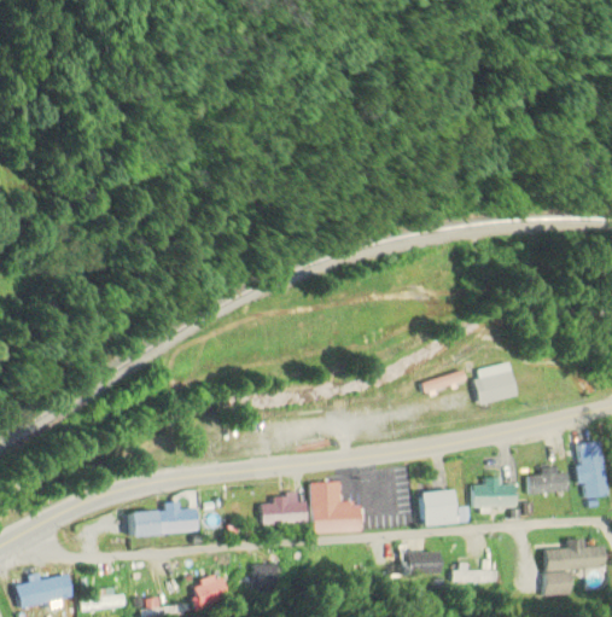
[(478,378),(483,402),(518,396),(513,372),(478,378)]
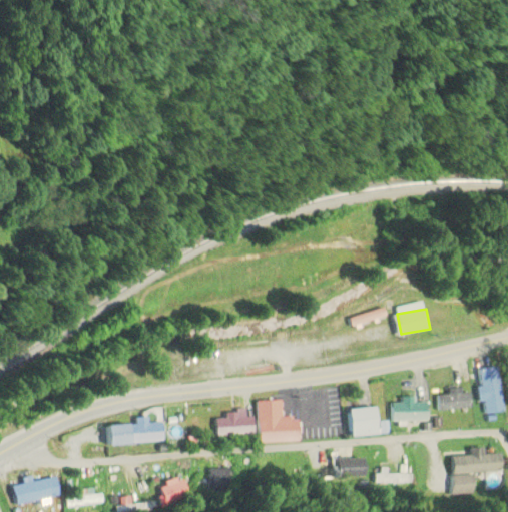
[(503,411),(500,366),(480,368),(484,412),(503,411)]
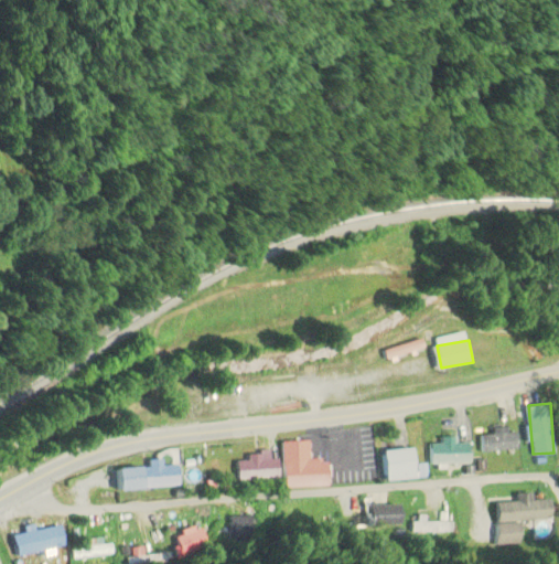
[(518,429),(493,429),(493,434),(481,434),(481,449),(518,449),(518,429)]
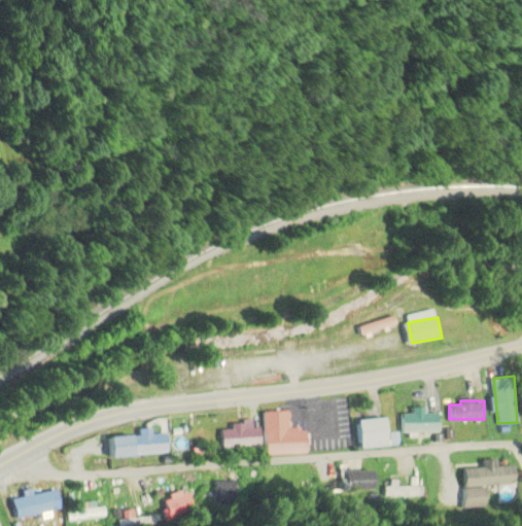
[(325,428),(326,446),(347,444),(344,409),(324,410),(324,418),(319,418),(319,428),(325,428)]
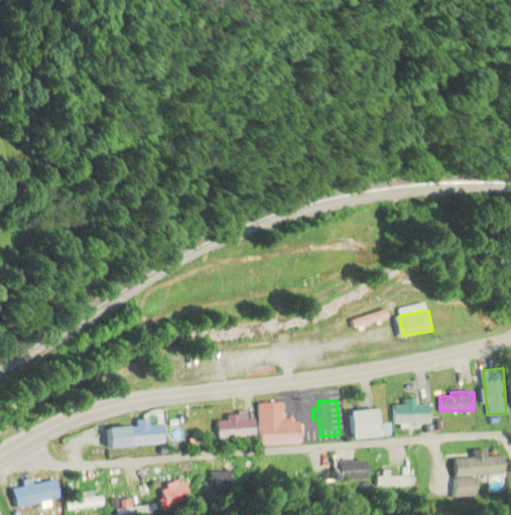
[(393,401),(393,422),(429,422),(429,404),(417,404),(417,401),(393,401)]
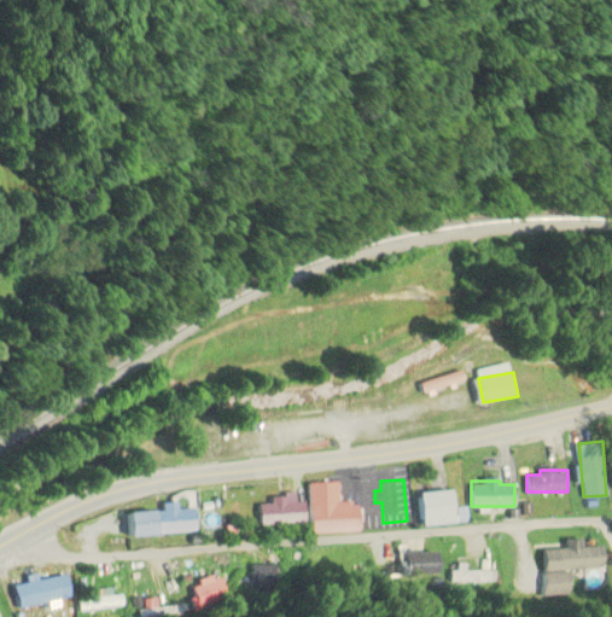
[(360,501),(341,502),(341,482),(310,482),(312,533),(360,531),(360,501)]
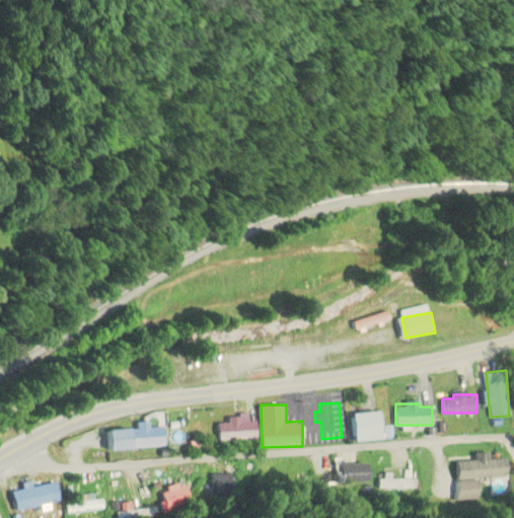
[(353,413),(353,441),(379,441),(379,413),(353,413)]
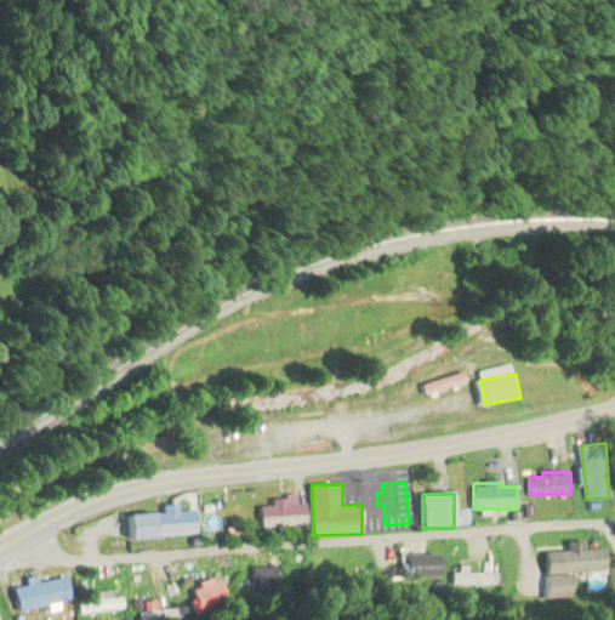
[(309,527),(308,499),(274,500),(275,505),(262,506),(263,528),(309,527)]
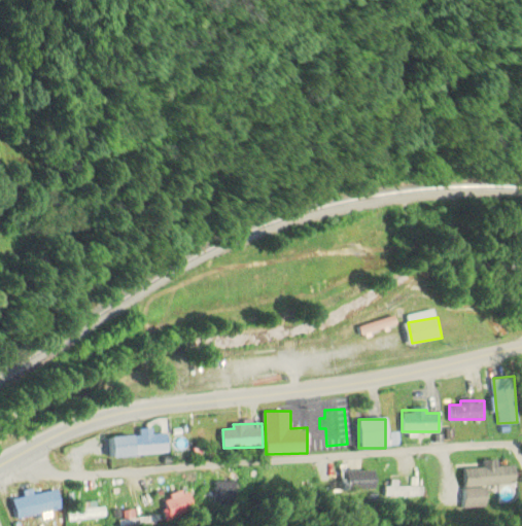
[(106,436),(107,456),(170,453),(169,433),(152,433),(152,428),(139,429),(140,435),(106,436)]
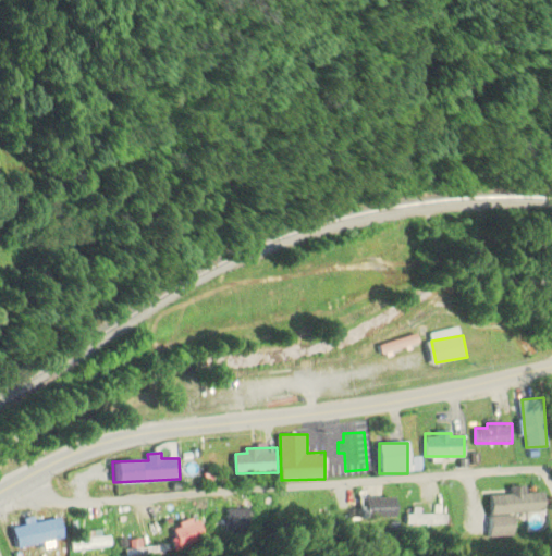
[(511,486),(511,494),(490,494),(490,515),(549,514),(549,492),(527,492),(527,485),(511,486)]
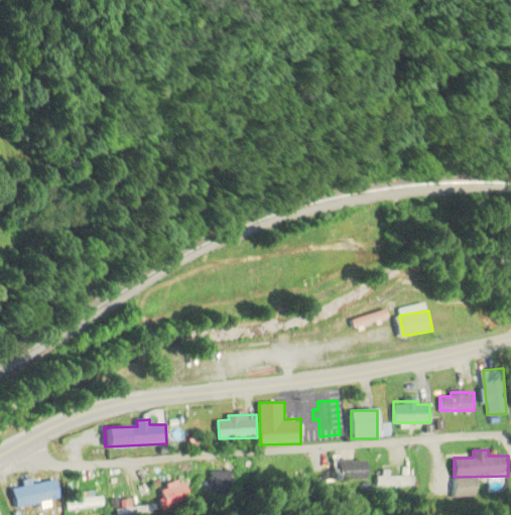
[(60,494),(54,478),(19,492),(25,508),(60,494)]
